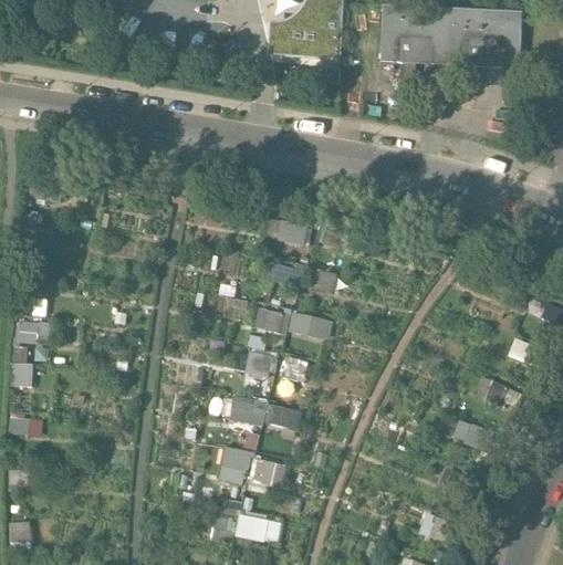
[(282,29),(273,29),(271,58),(335,61),(337,0),(310,0),(303,13),(294,23),(282,29)]
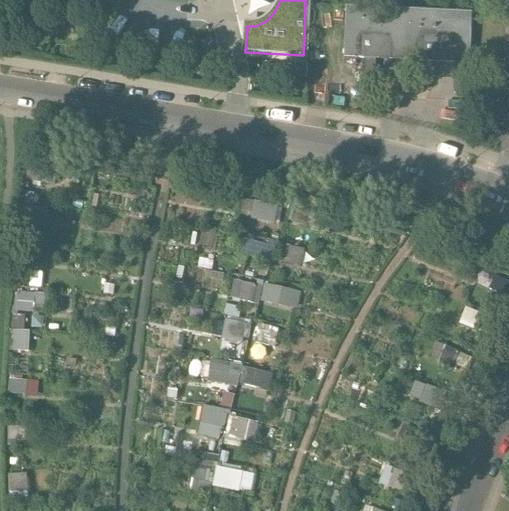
[(470,15),(344,9),(342,56),(360,57),(359,81),(371,81),(372,58),(448,61),(447,93),(467,94),(470,15)]
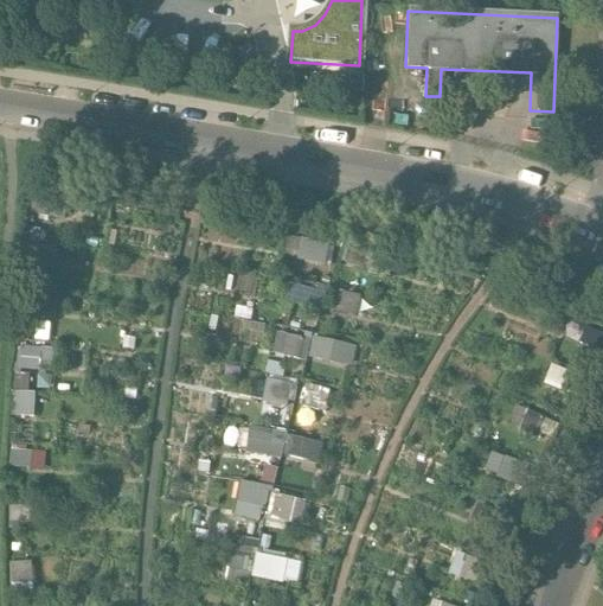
[(295,255),(300,235),(288,233),(283,253),(295,255)]
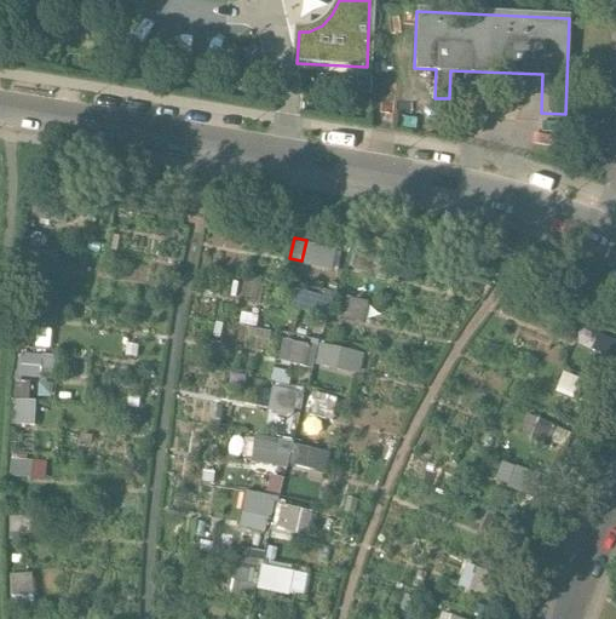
[(332,270),(337,247),(309,240),(304,263),(332,270)]
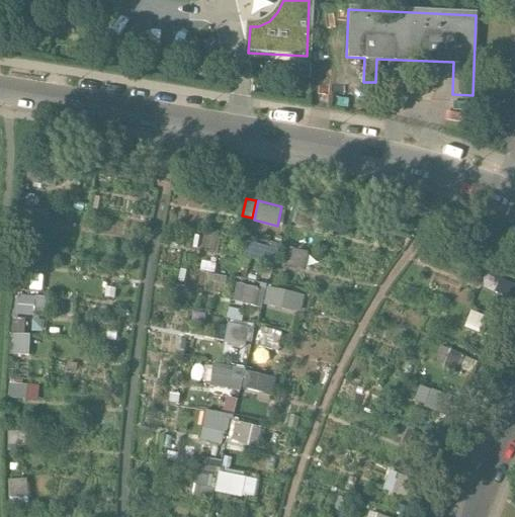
[(301,206),(297,225),(318,229),(321,209),(301,206)]
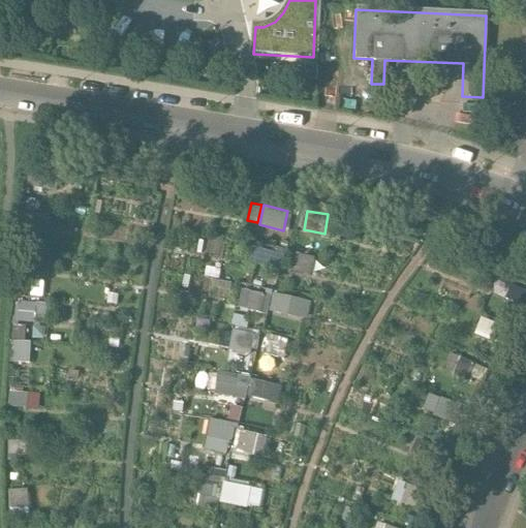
[(294,250),(289,269),(308,273),(313,254),(294,250)]
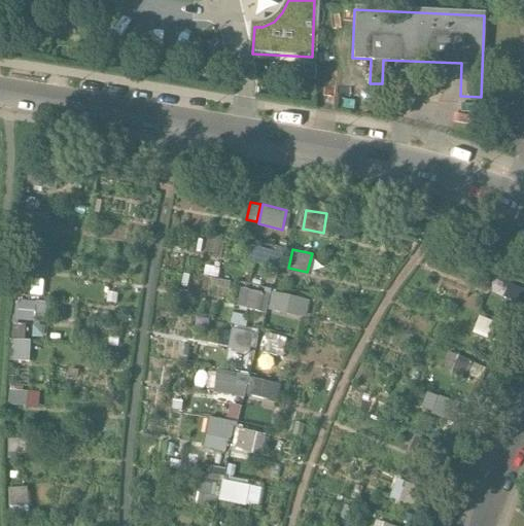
[(523,289),(508,285),(504,297),(523,303),(523,296),(523,289)]
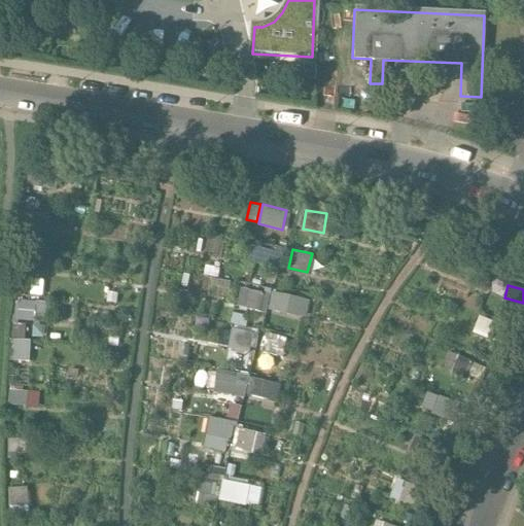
[(242,286),(237,304),(262,310),(267,292),(242,286)]
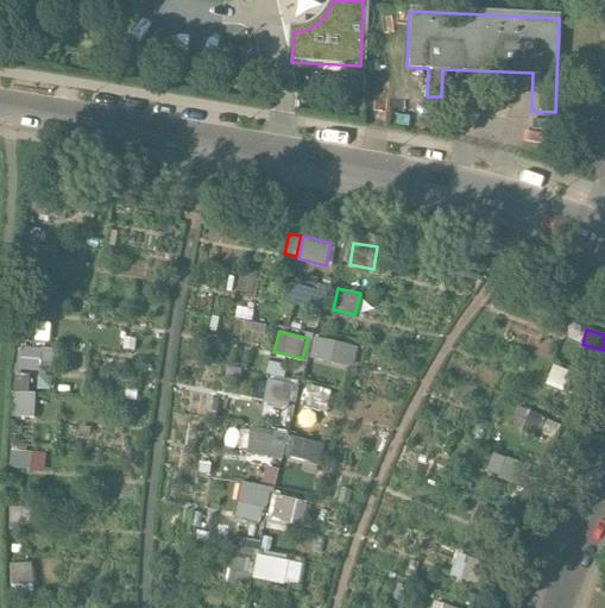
[(352,365),(357,343),(314,334),(309,356),(352,365)]
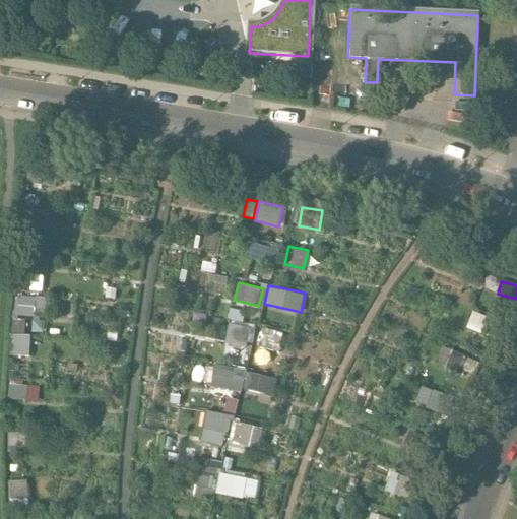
[(18,314),(36,314),(36,297),(19,297),(18,314)]
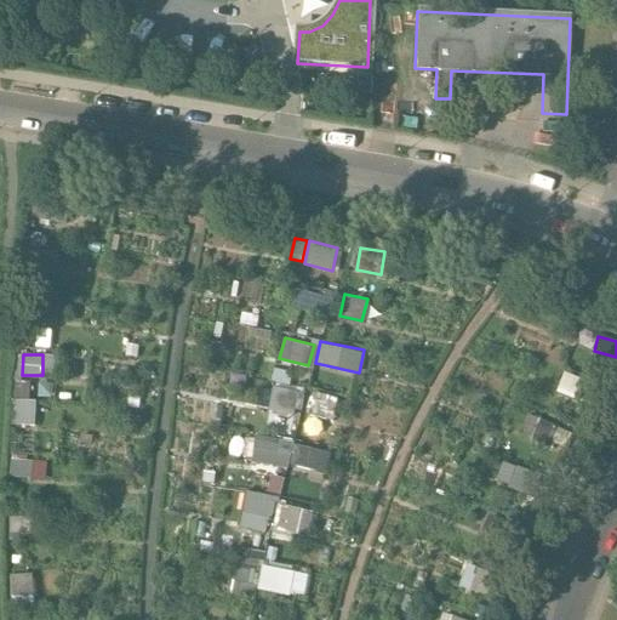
[(561,371),(556,392),(583,399),(589,379),(561,371)]
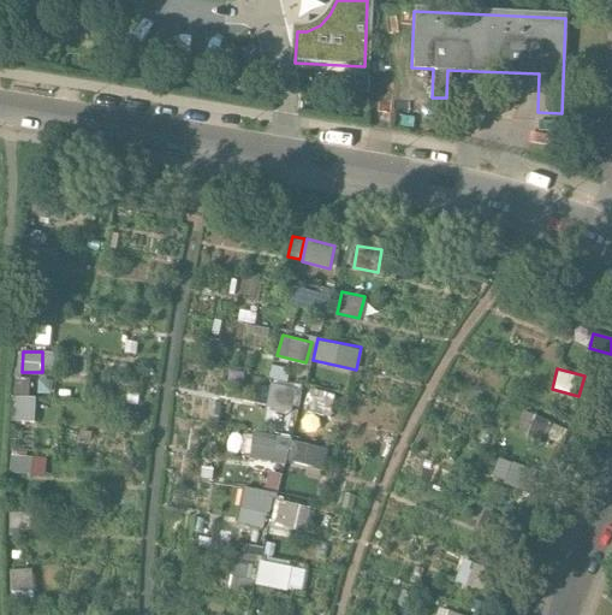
[(265,404),(291,411),(296,388),(271,380),(265,404)]
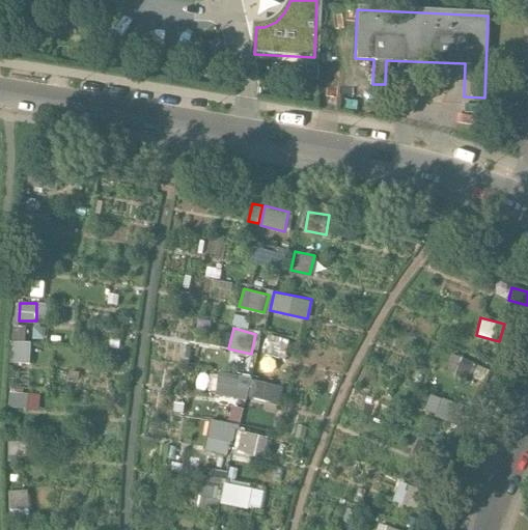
[(284,359),(289,340),(269,334),(264,354),(284,359)]
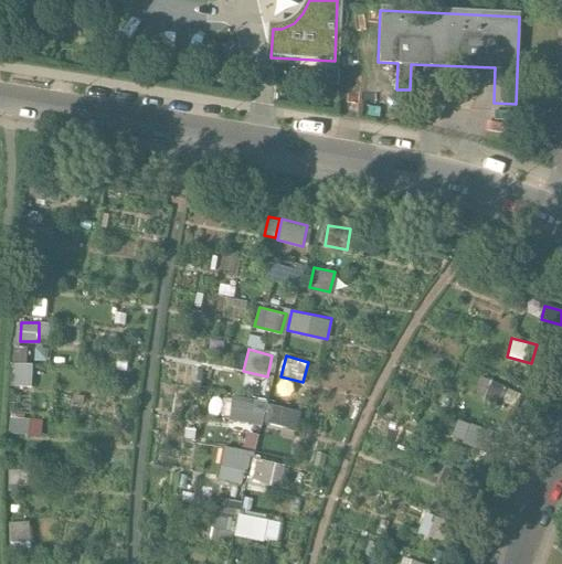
[(32,385),(33,363),(11,363),(11,384),(32,385)]
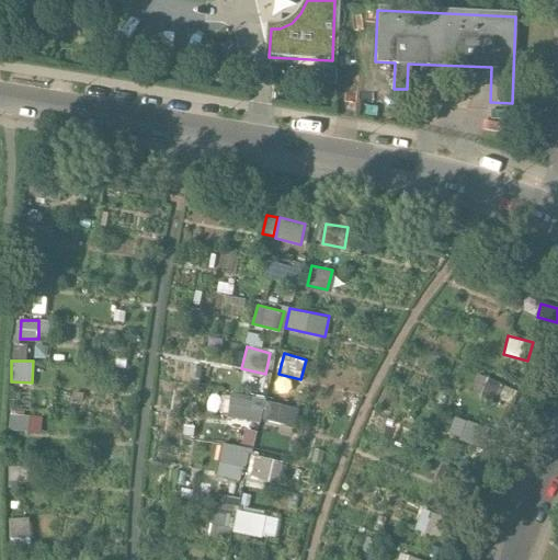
[(508,398),(508,379),(474,378),(474,397),(508,398)]
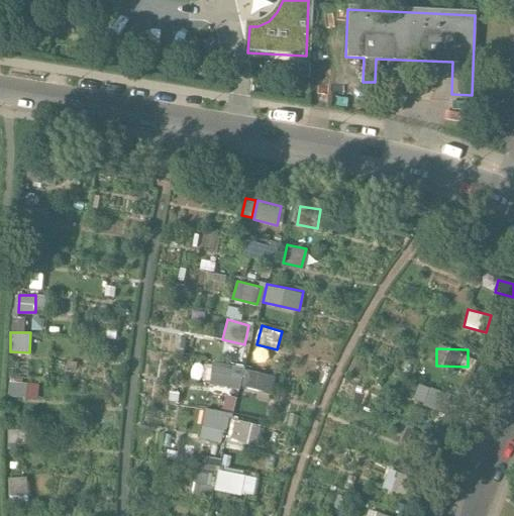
[(209,384),(239,389),(243,367),(213,362),(209,384)]
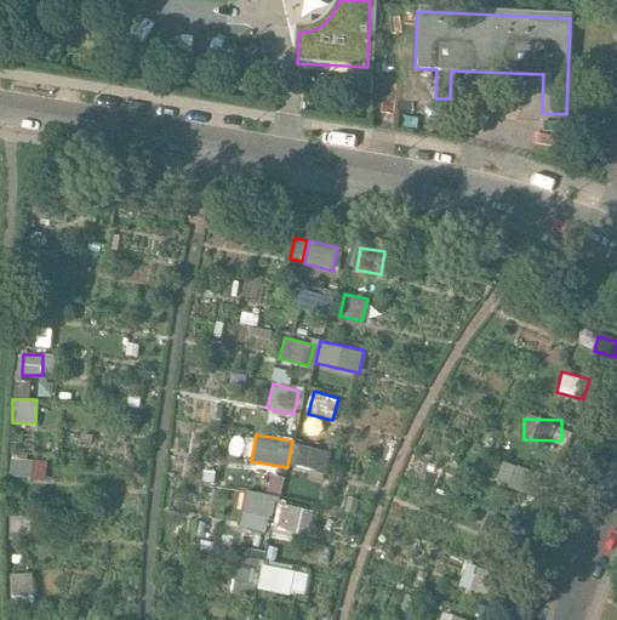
[(291,464),(319,468),(323,448),(295,443),(291,464)]
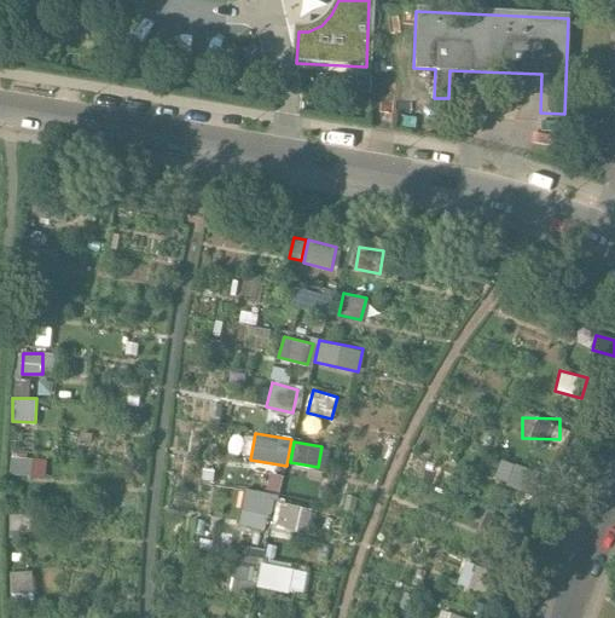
[(492,479),(527,495),(537,474),(502,458),(492,479)]
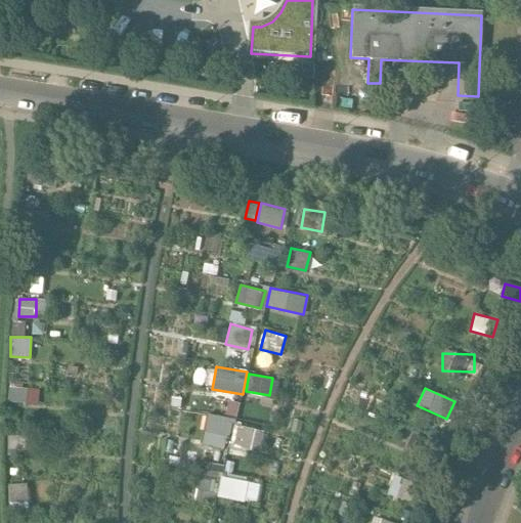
[(208,413),(204,443),(226,447),(231,418),(208,413)]
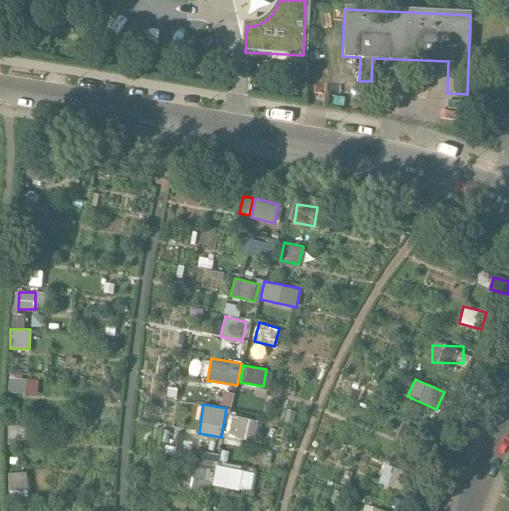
[(232,415),(226,440),(244,445),(250,419),(232,415)]
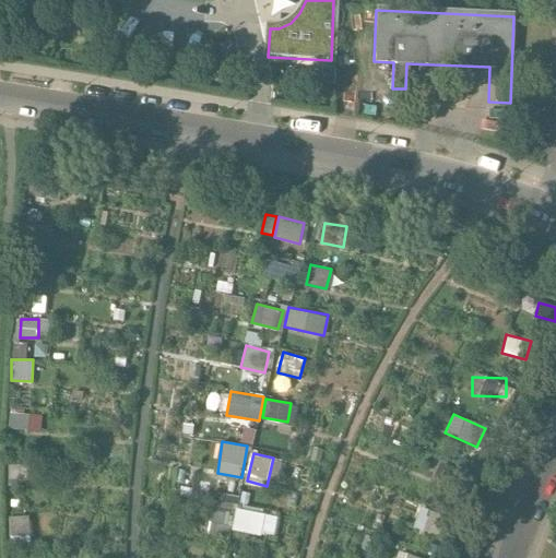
[(209,534),(229,538),(237,499),(216,495),(209,534)]
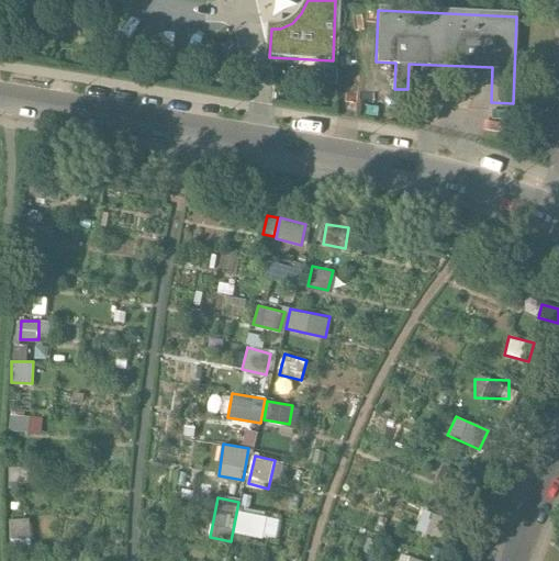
[(422,508),(415,528),(439,536),(446,516),(422,508)]
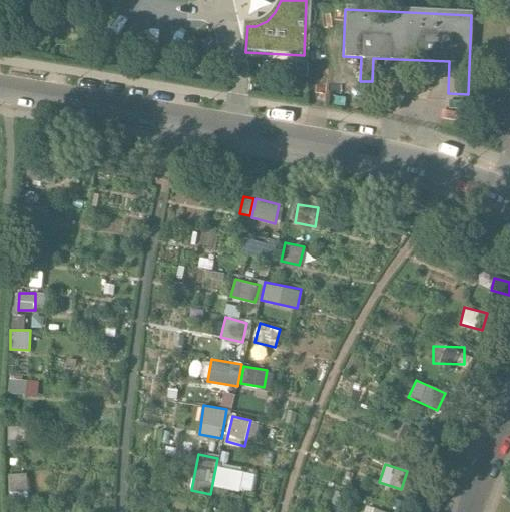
[(217,465),(213,486),(248,494),(253,473),(217,465)]
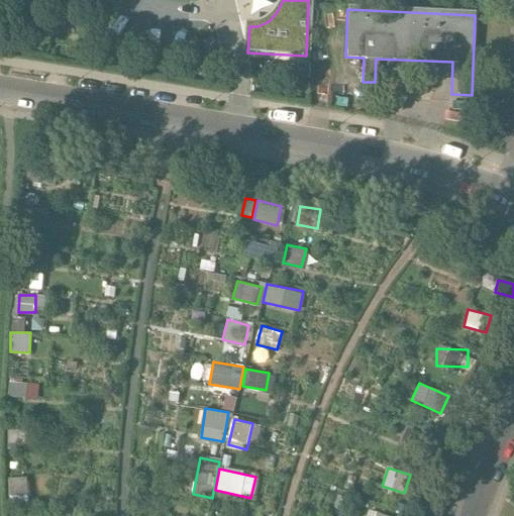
[(394,515),(369,507),(365,515),(394,515)]
